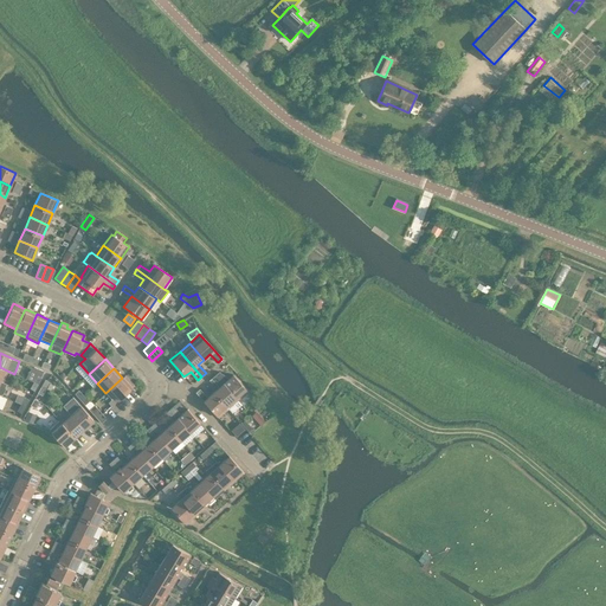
[(214,375),(237,400),(247,392),(232,375),(226,380),(219,372),(214,375)]
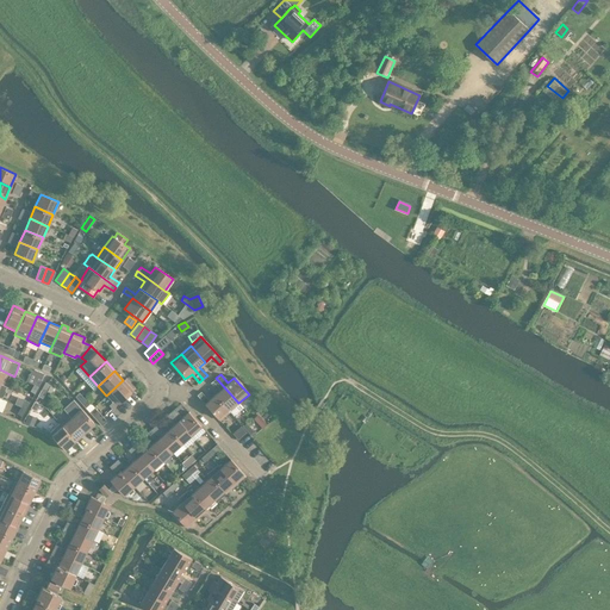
[(123,380),(106,396),(113,402),(109,405),(112,409),(132,390),(129,386),(131,385),(125,378),(123,380)]
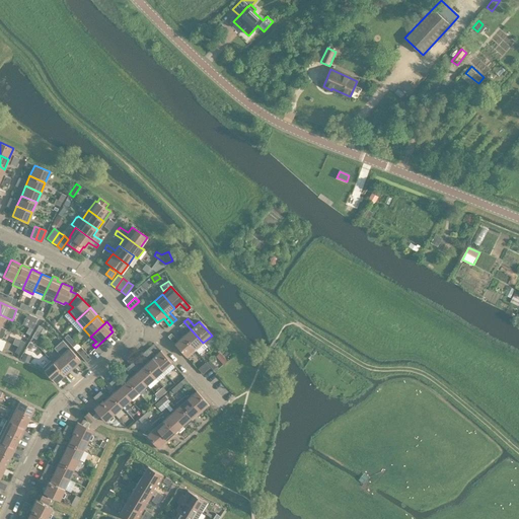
[(180,324),(187,331),(182,336),(195,350),(203,343),(183,321),(180,324)]
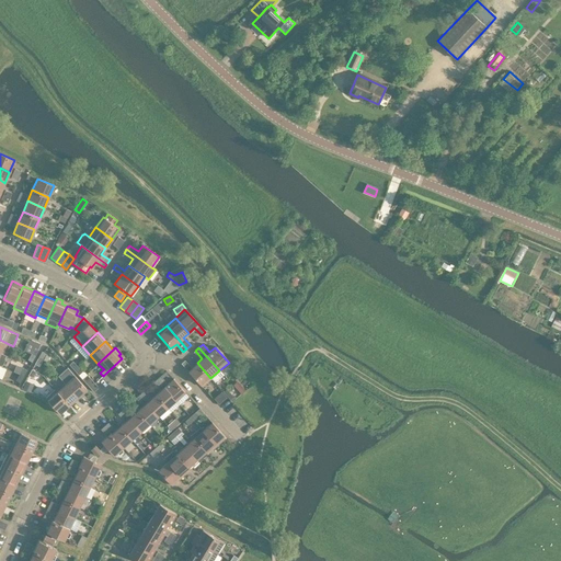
[(181,364),(187,371),(202,387),(210,378),(197,363),(192,368),(189,366),(184,361),(181,364)]
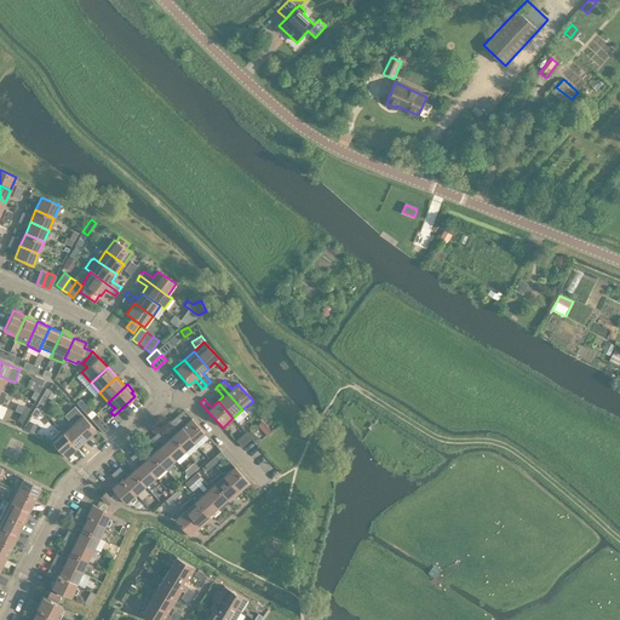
[(74,407),(64,415),(70,423),(85,440),(95,431),(80,413),(74,407)]
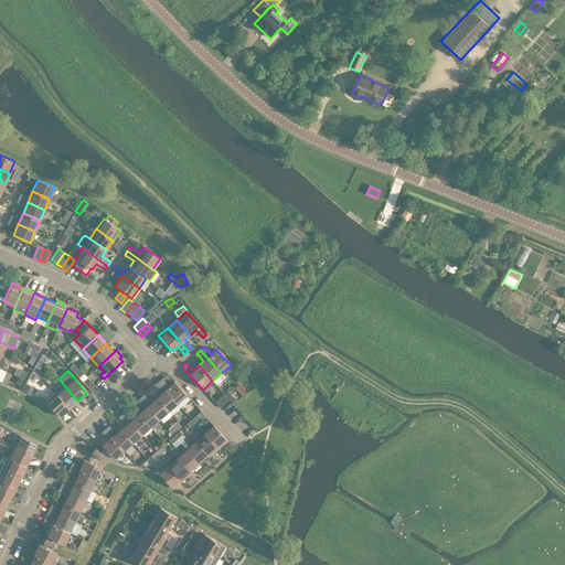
[(87,377),(82,382),(94,395),(98,391),(87,377)]
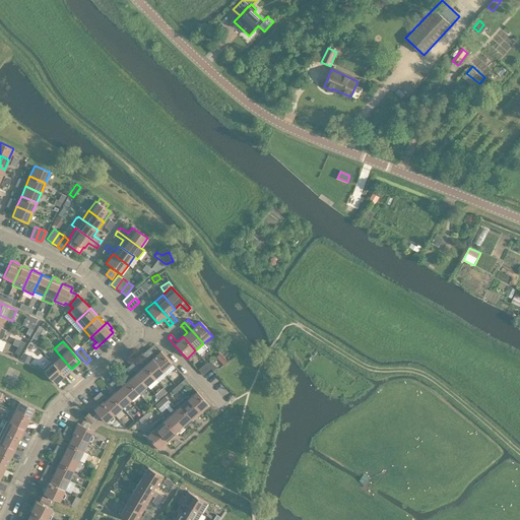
[(171,364),(159,351),(151,359),(163,371),(171,364)]
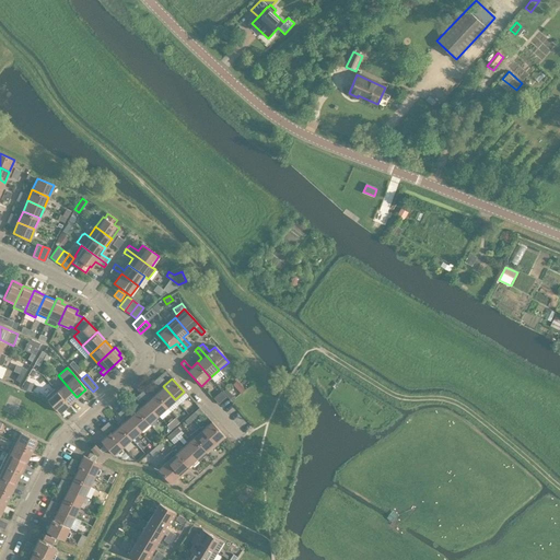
[(26,382),(23,389),(30,392),(33,384),(26,382)]
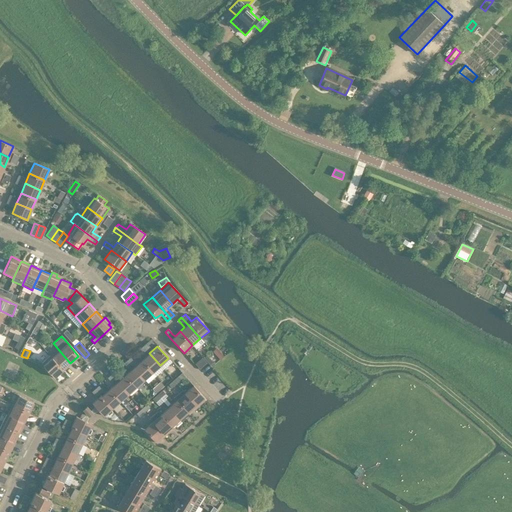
[(50,356),(62,370),(70,363),(58,349),(50,356)]
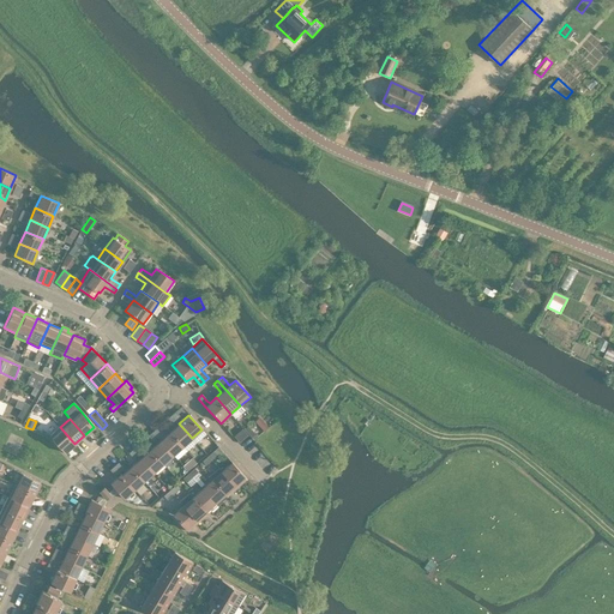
[(169,432),(182,447),(192,438),(179,423),(169,432)]
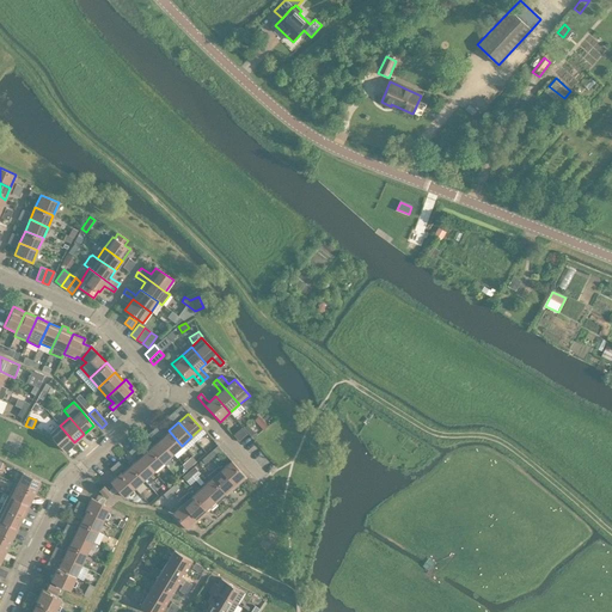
[(49,435),(65,452),(74,442),(60,426),(49,435)]
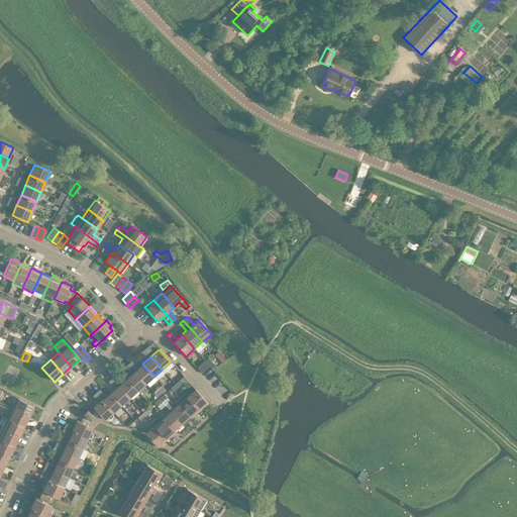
[(204,360),(197,368),(202,373),(209,367),(204,360)]
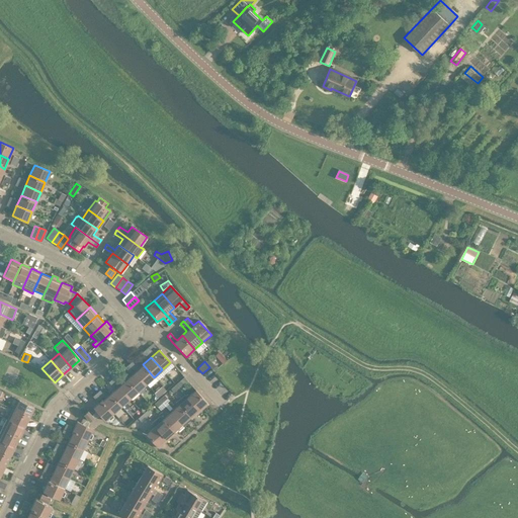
[(211,363),(208,365),(209,366),(214,371),(218,369),(211,363)]
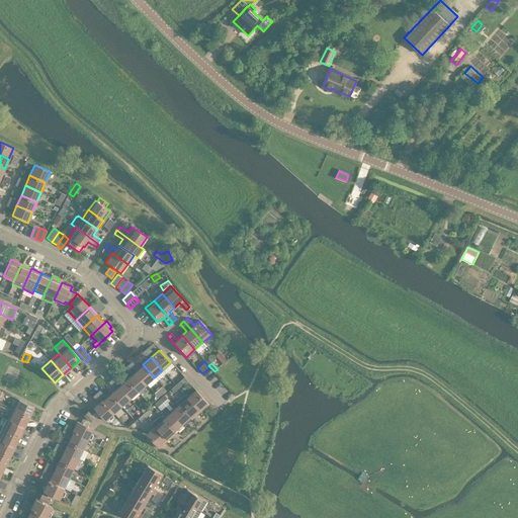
[(136,366),(133,369),(135,372),(146,384),(154,377),(143,364),(138,369),(136,366)]
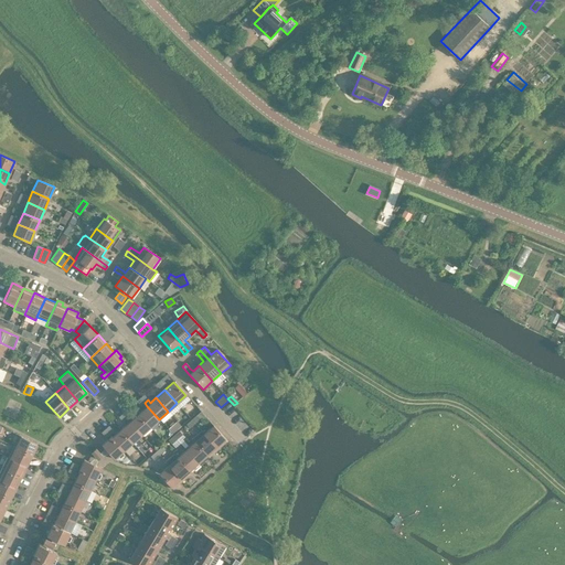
[(138,414),(150,427),(159,419),(147,406),(138,414)]
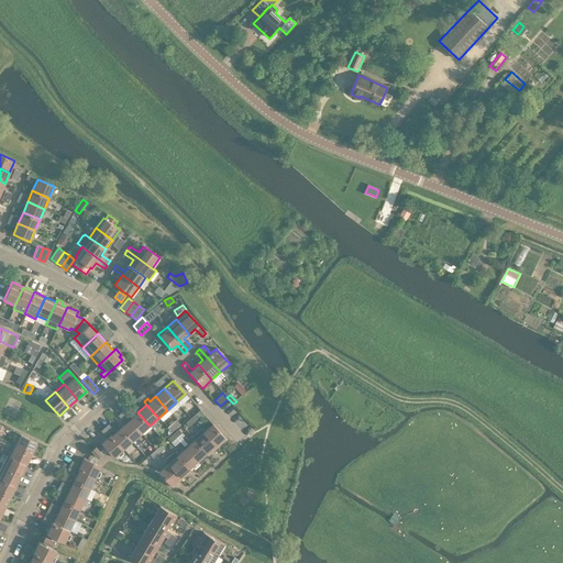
[(199,410),(190,418),(194,421),(202,414),(199,410)]
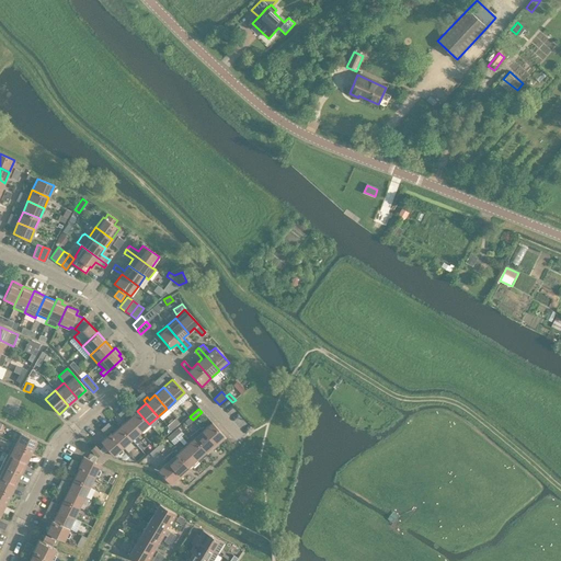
[(128,419),(140,432),(149,424),(137,411),(128,419)]
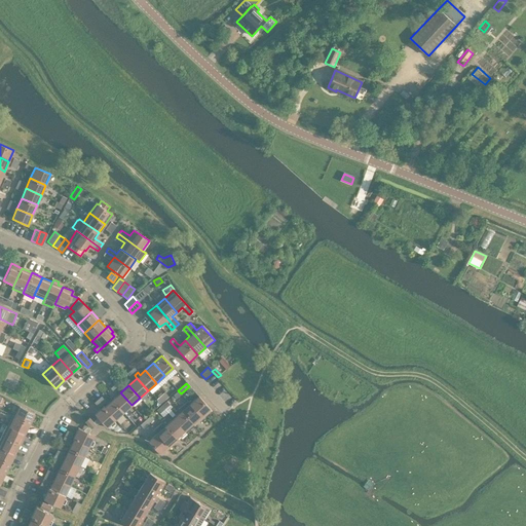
[(112,400),(123,412),(132,405),(120,392),(112,400)]
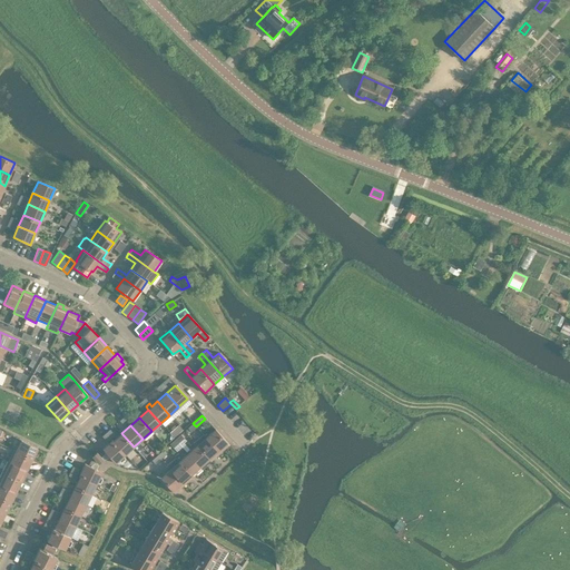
[(178,425),(169,433),(174,438),(183,430),(178,425)]
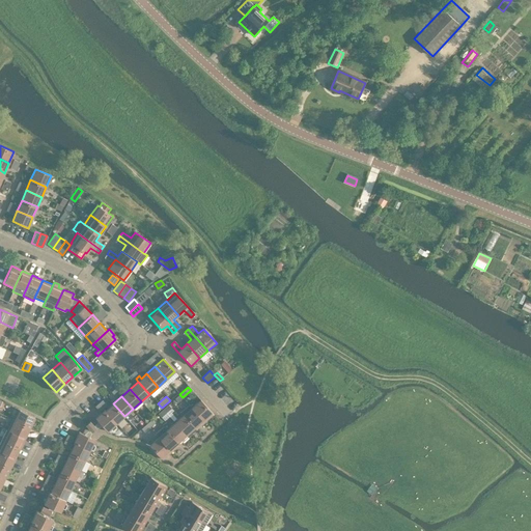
[(200,399),(191,408),(204,422),(213,414),(200,399)]
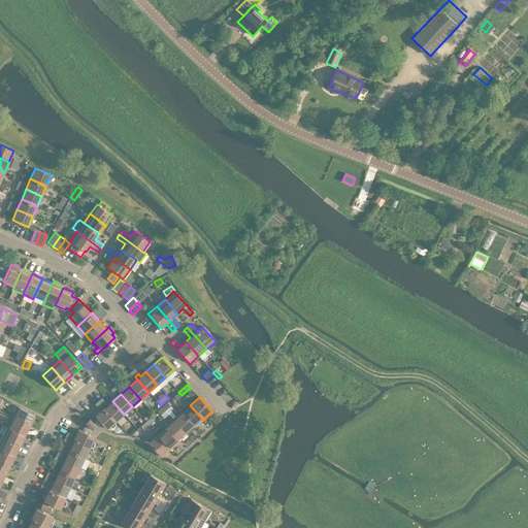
[(105,403),(102,406),(103,407),(104,408),(114,422),(121,416),(124,414),(112,401),(109,403),(107,405),(105,403)]
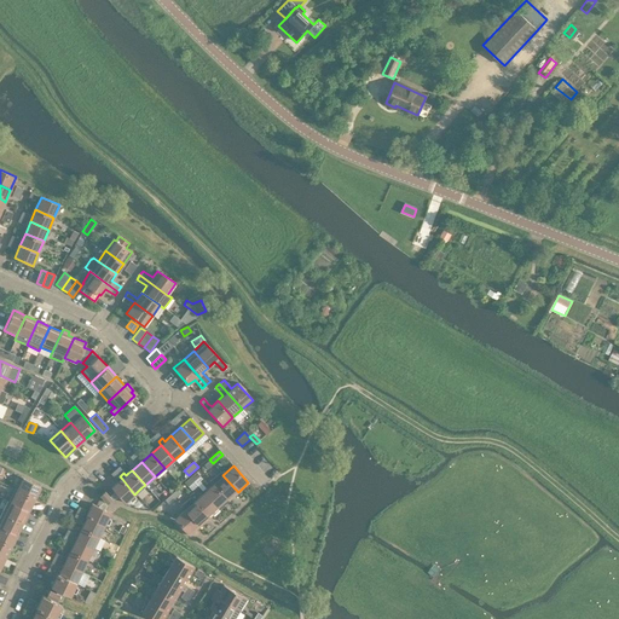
[(229,501),(238,492),(223,475),(220,472),(210,480),(213,484),(229,501)]
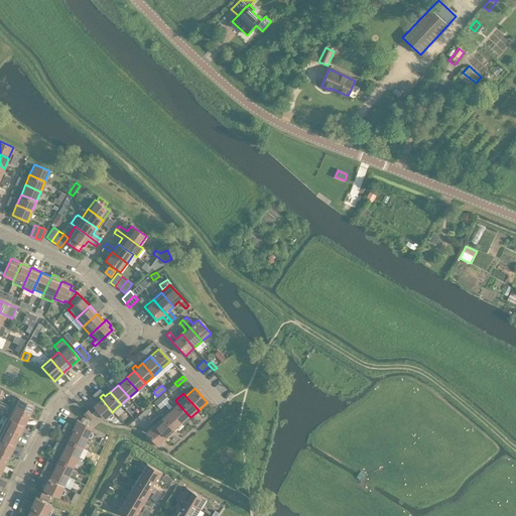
[(12,407),(28,416),(33,406),(17,397),(12,407)]
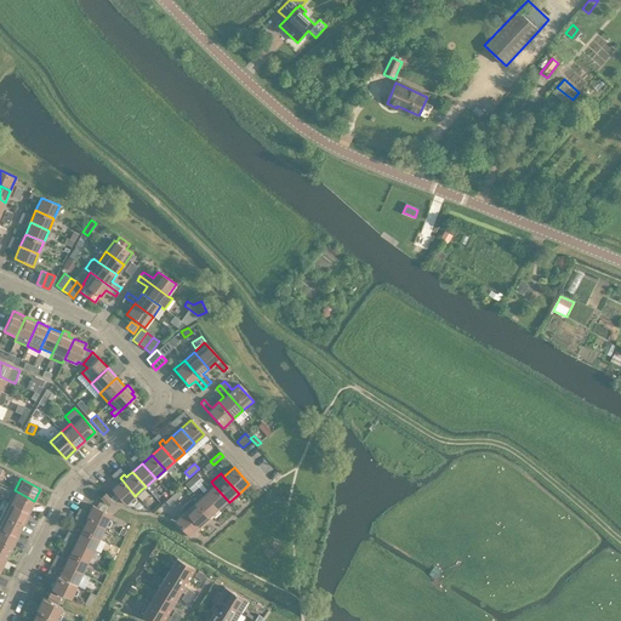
[(125,505),(135,496),(123,480),(121,479),(112,489),(125,505)]
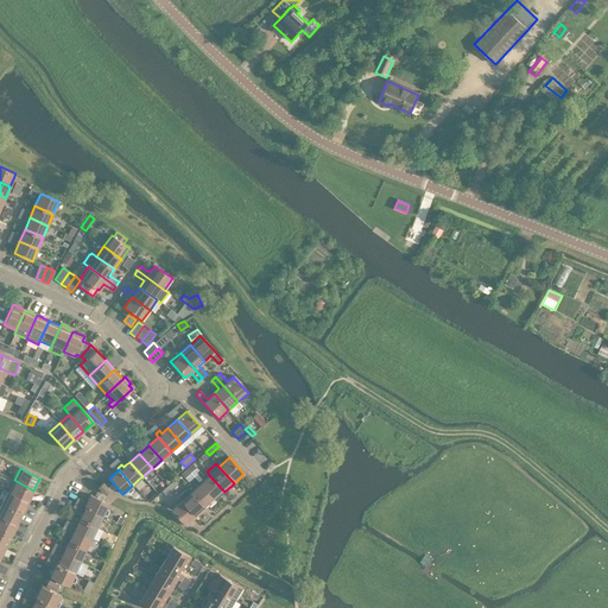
[(203,481),(200,483),(215,500),(225,492),(209,475),(203,481)]
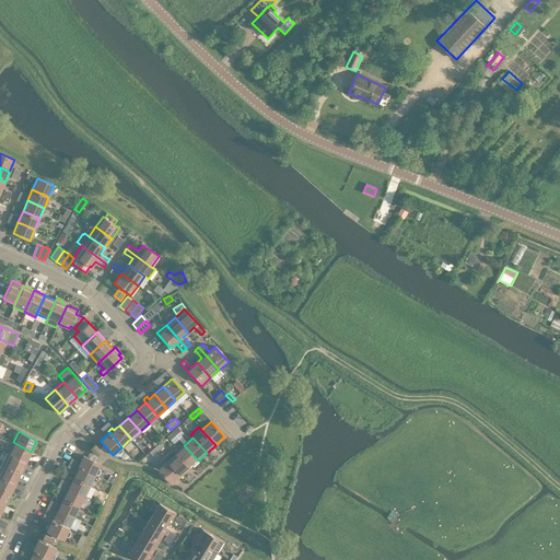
[(86,444),(95,453),(98,450),(91,441),(86,444)]
